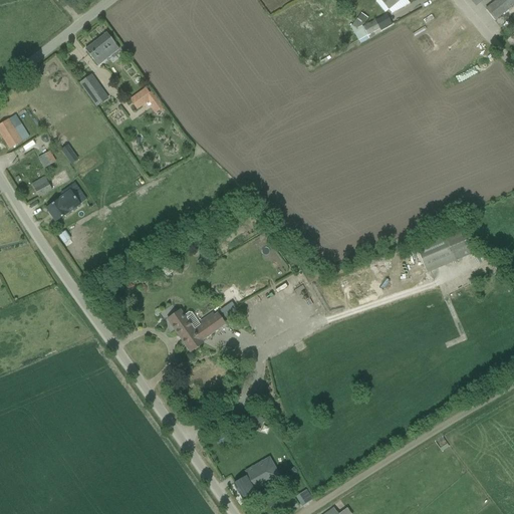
[(380,0),(389,10),(401,0),(380,0)]
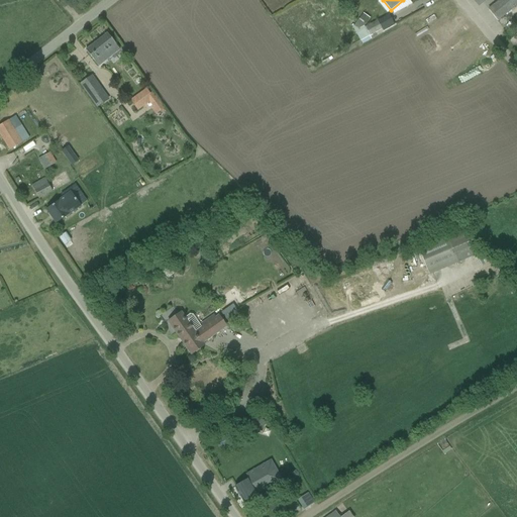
[(497,20),(504,14),(516,4),(516,0),(501,0),(489,10),(497,20)]
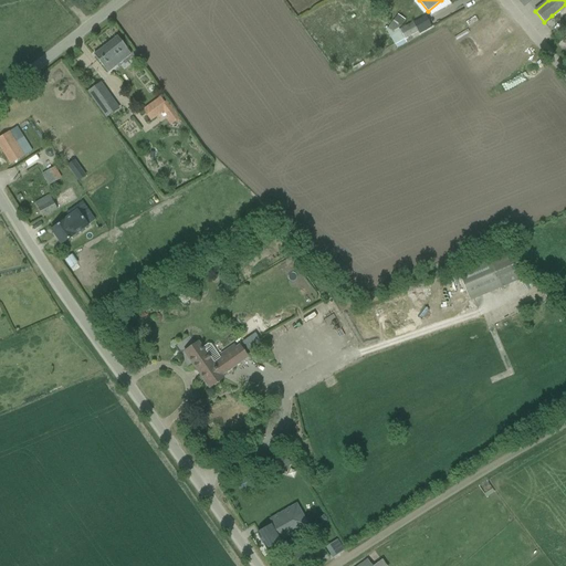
[(399,29),(405,20),(397,14),(386,30),(394,44),(405,40),(405,41),(419,33),(413,23),(400,31),(399,29)]
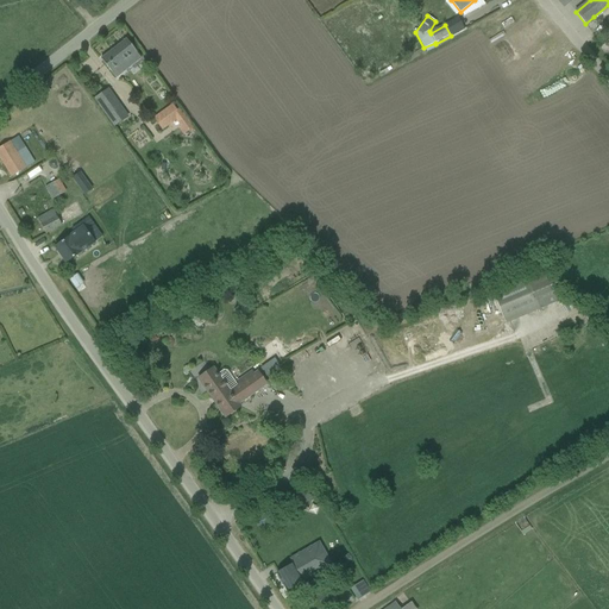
[(139,56),(137,54),(126,39),(110,52),(112,55),(102,62),(115,79),(125,71),(123,68),(139,56)]
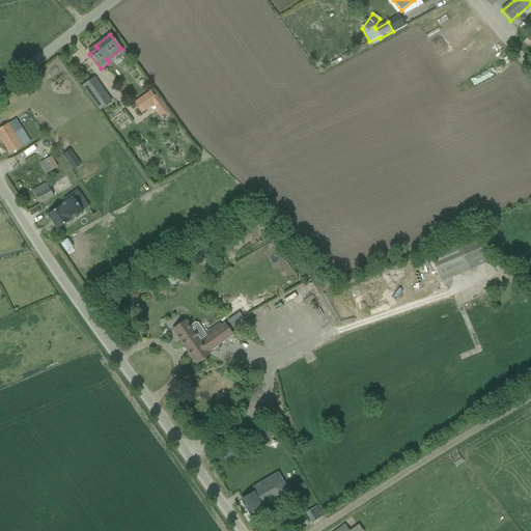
[(82,86),(92,102),(106,93),(94,77),(82,86)]
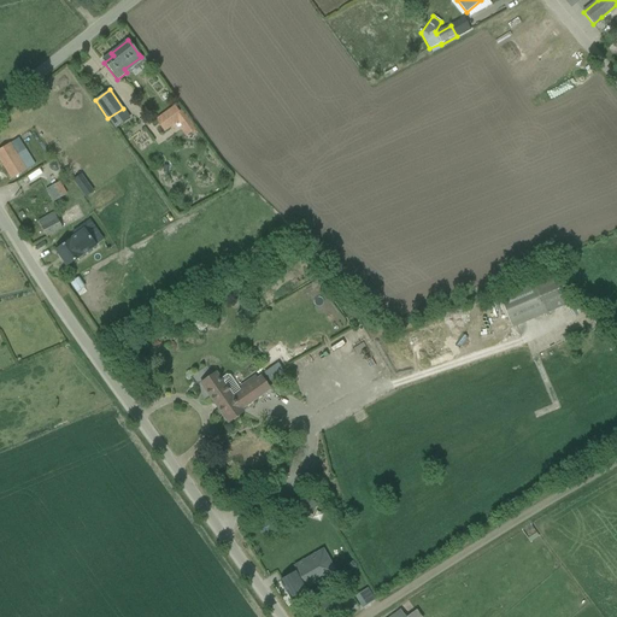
[(154,119),(164,133),(183,118),(175,106),(154,119)]
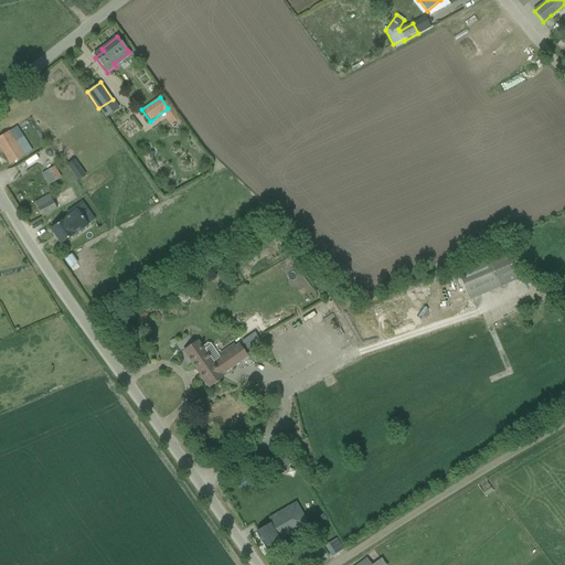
[(24,156),(10,131),(0,137),(0,147),(10,164),(24,156)]
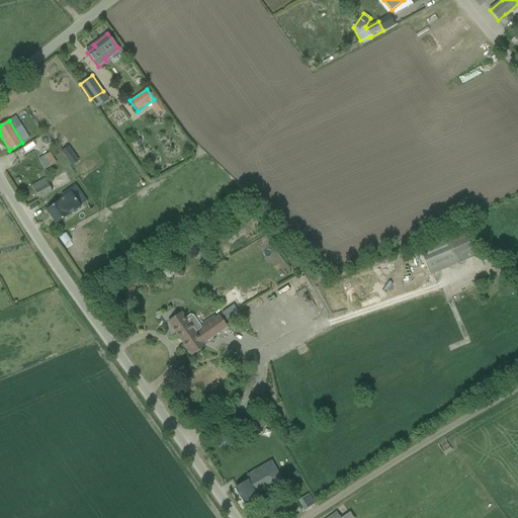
[(65,157),(72,152),(68,147),(62,152),(65,157)]
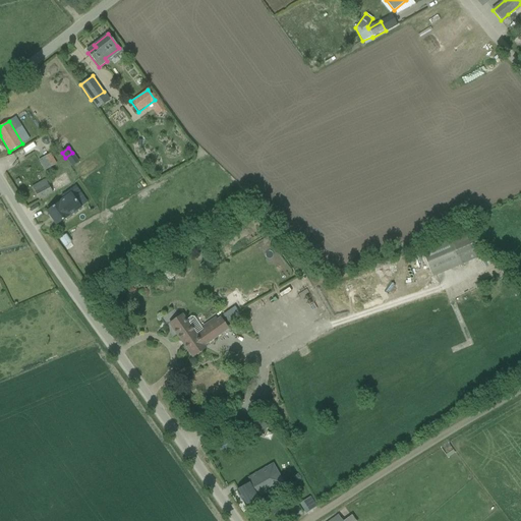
[(44,171),(56,165),(51,154),(38,161),(44,171)]
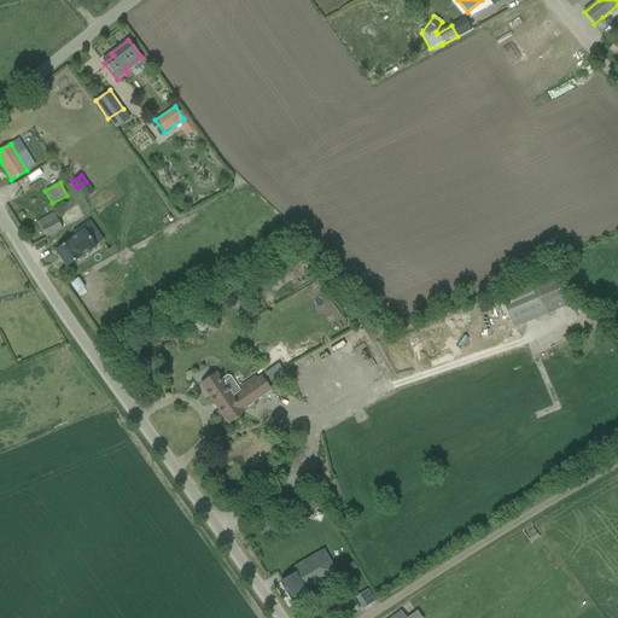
[(47,238),(57,232),(63,229),(54,214),(38,222),(47,238)]
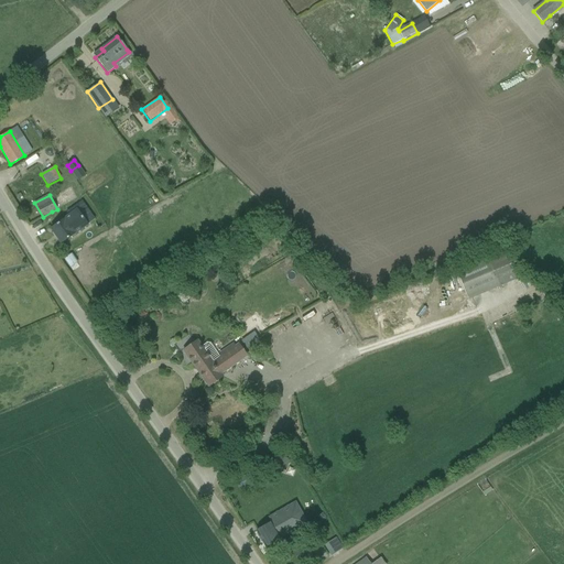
[(77,210),(51,229),(61,243),(87,226),(77,210)]
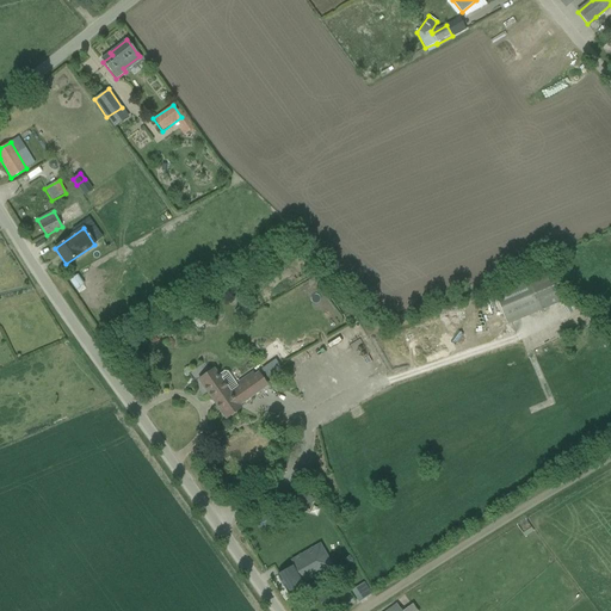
[(566,300),(553,269),(494,294),(507,325),(566,300)]
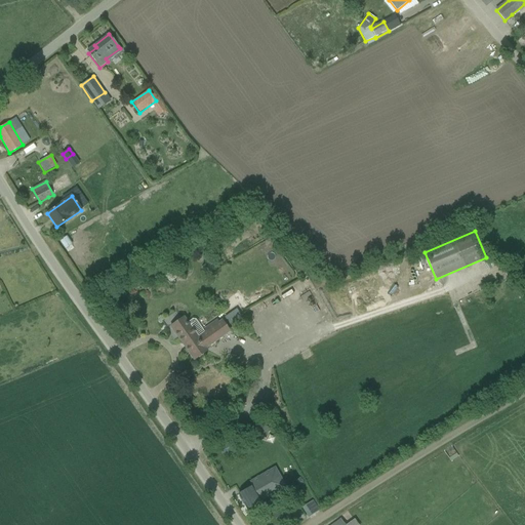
[(65,249),(72,245),(67,237),(59,241),(65,249)]
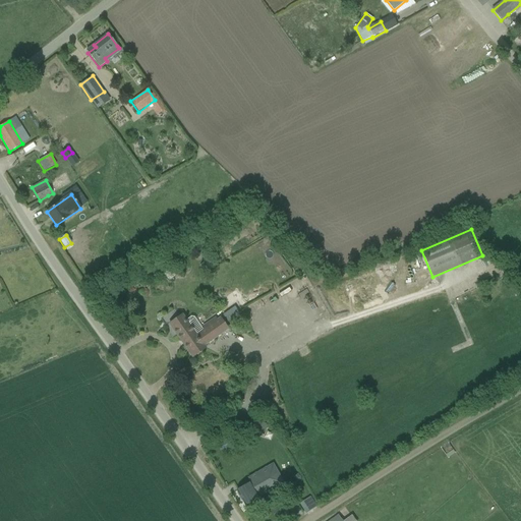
[(199,266),(207,273),(212,267),(205,261),(199,266)]
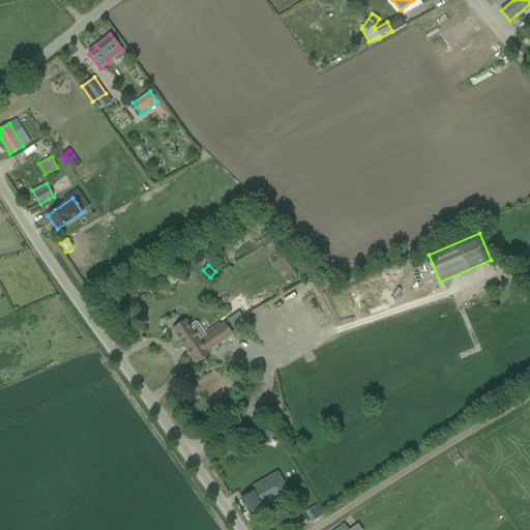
[(232,327),(237,323),(232,316),(227,320),(232,327)]
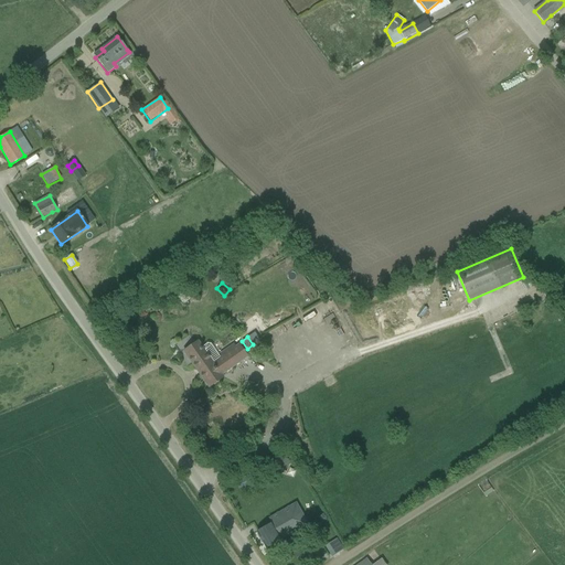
[(213,362),(199,341),(183,352),(209,387),(224,376),(223,375),(248,358),(240,344),(235,347),(234,344),(220,354),(221,356),(213,362)]
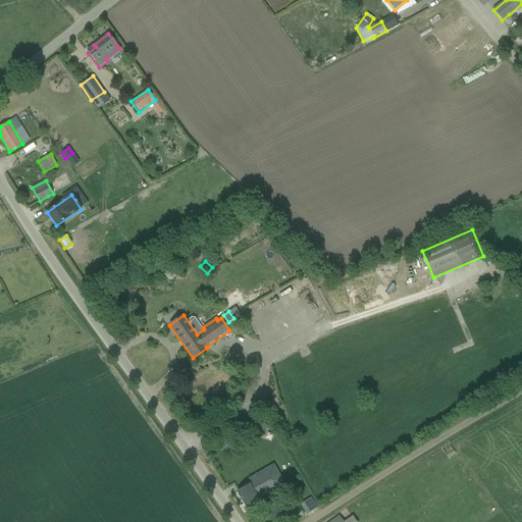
[(264,435),(268,425),(258,422),(254,432),(264,435)]
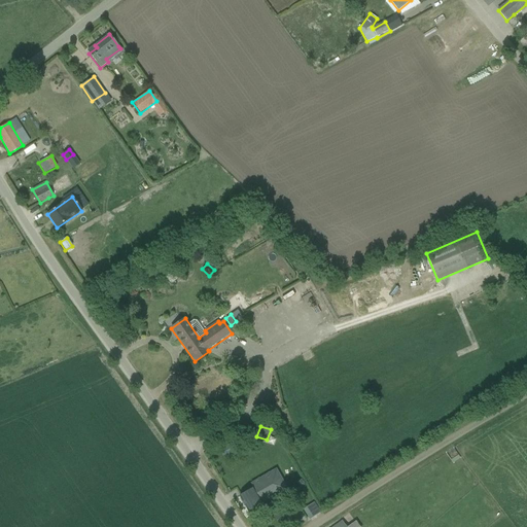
[(224,457),(237,451),(232,440),(218,447),(224,457)]
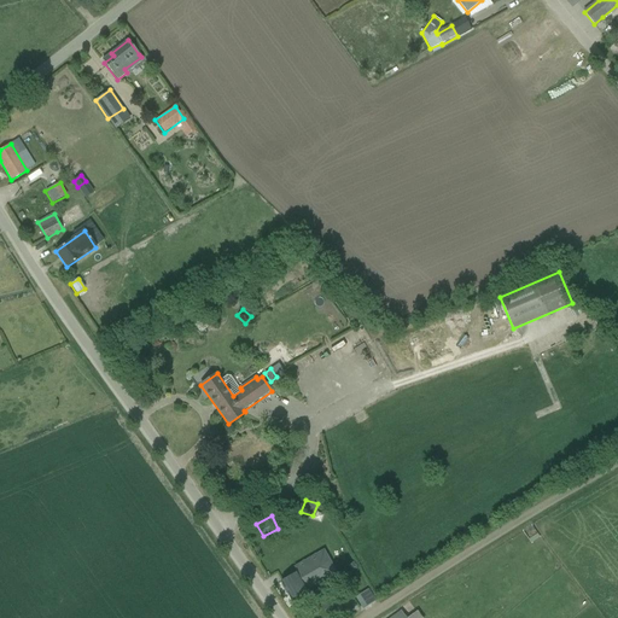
[(297,572),(280,582),(291,600),(308,590),(331,576),(321,559),(297,572)]
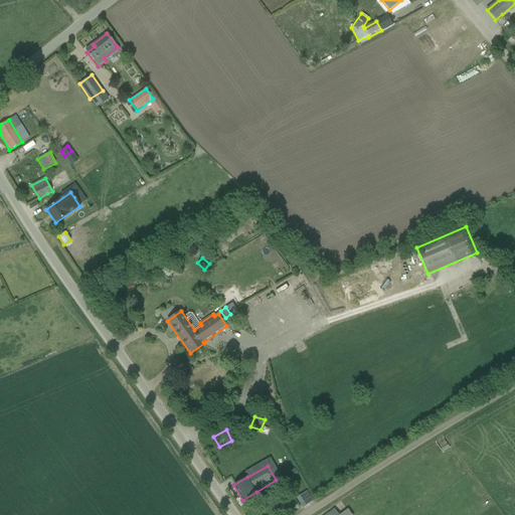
[(293,477),(298,474),(295,468),(290,471),(293,477)]
